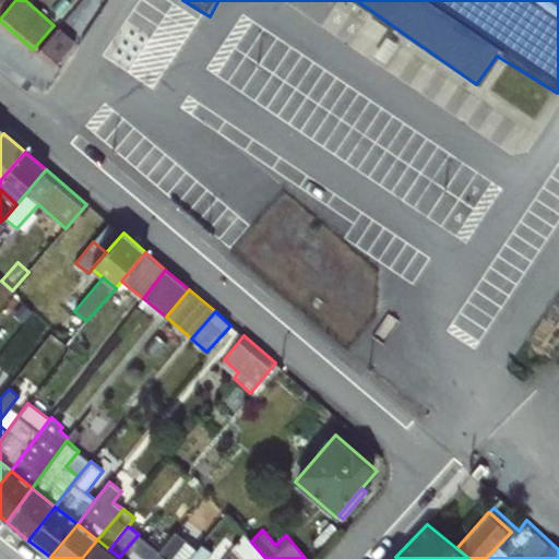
[(158,551),(152,558),(171,558),(186,540),(175,532),(158,551)]
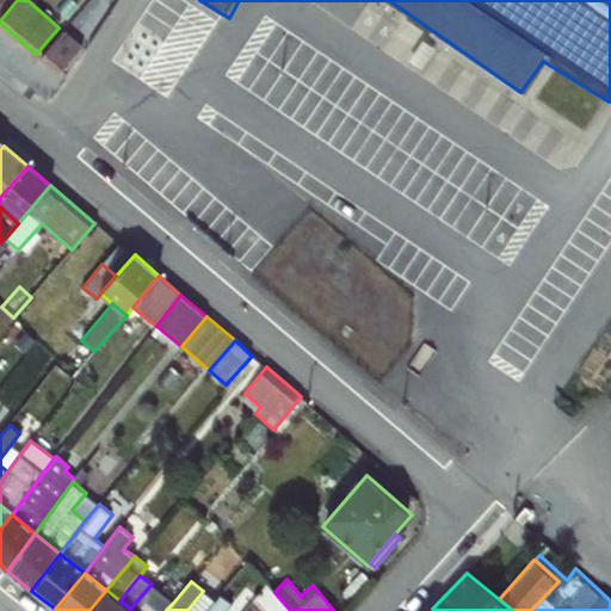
[(152,584),(130,609),(133,610),(166,610),(173,603),(152,584)]
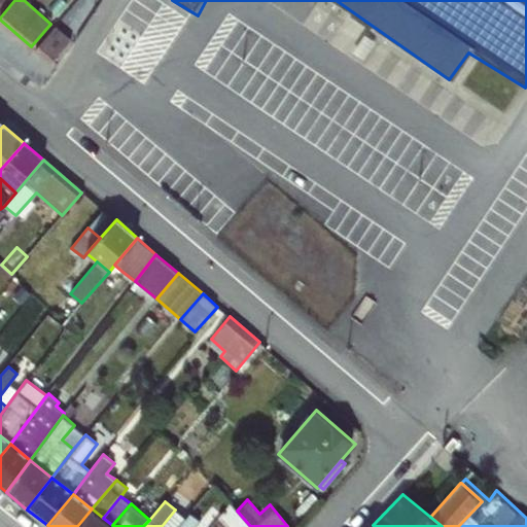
[(250,526),(237,511),(231,503),(218,518),(227,526),(250,526)]
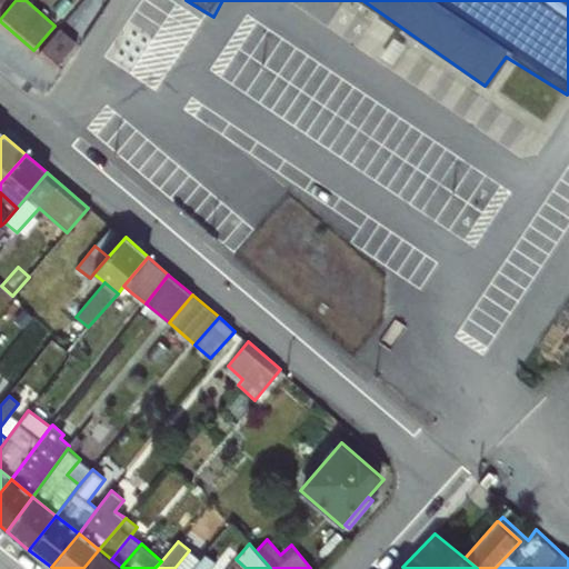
[(99,549),(83,568),(119,568),(121,567),(111,559),(99,549)]
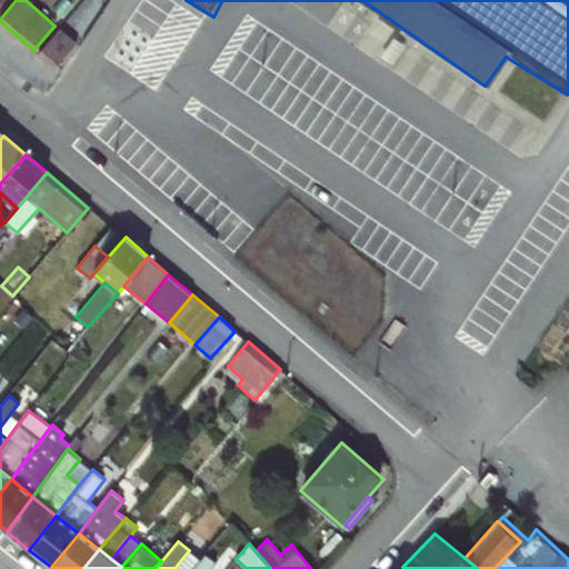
[(192,568),(210,568),(216,561),(206,552),(192,568)]
